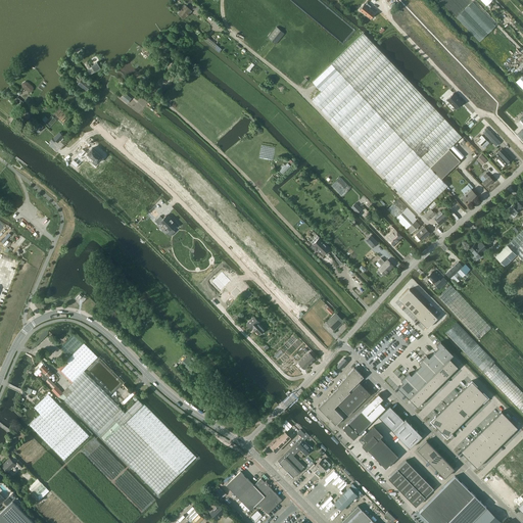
[(364,4),(360,10),(371,18),(375,13),(371,9),(369,8),(370,7),(371,6),(367,3),(365,5),(364,4)]
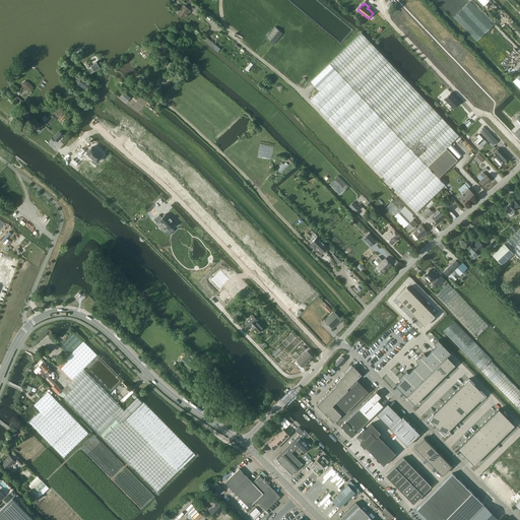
[(185,5),(178,14),(183,18),(190,10),(185,5)]
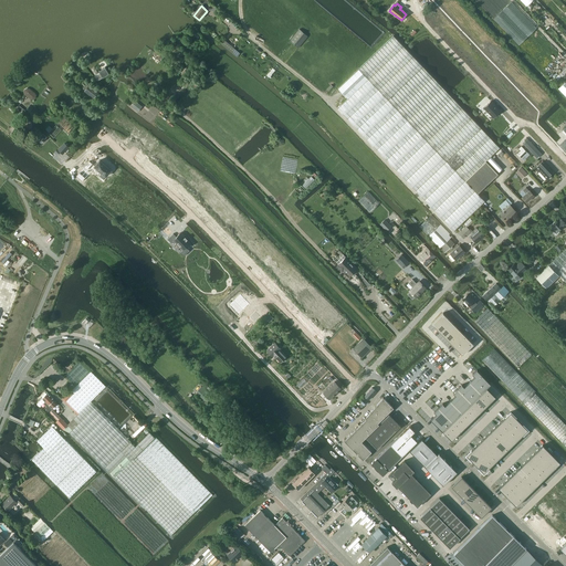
[(519,43),(544,70),(562,52),(536,27),(519,43)]
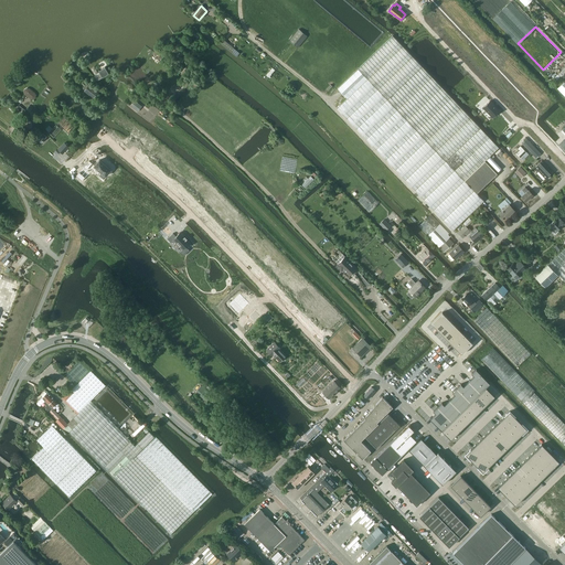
[(298,48),(308,36),(299,29),(289,41),(298,48)]
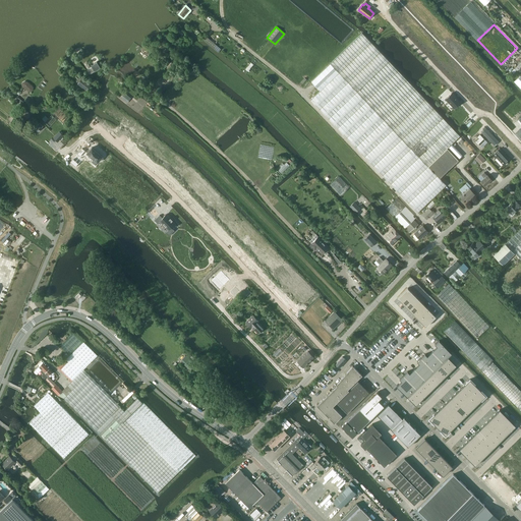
[(320,91),(310,100),(417,212),(446,185),(440,178),(458,160),(447,149),(460,135),(362,33),(343,51),(311,81),(320,91)]
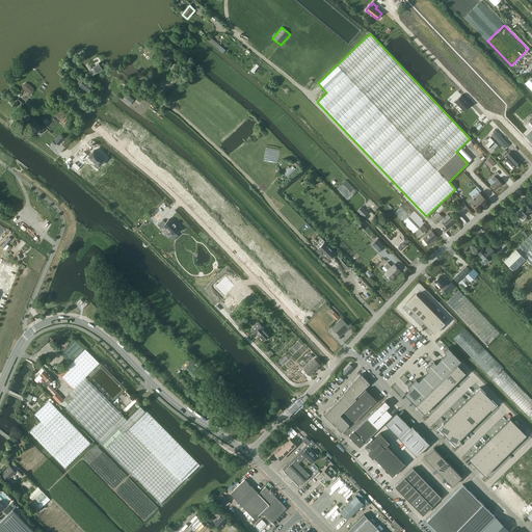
[(208,40),(223,53),(227,49),(211,36),(208,40)]
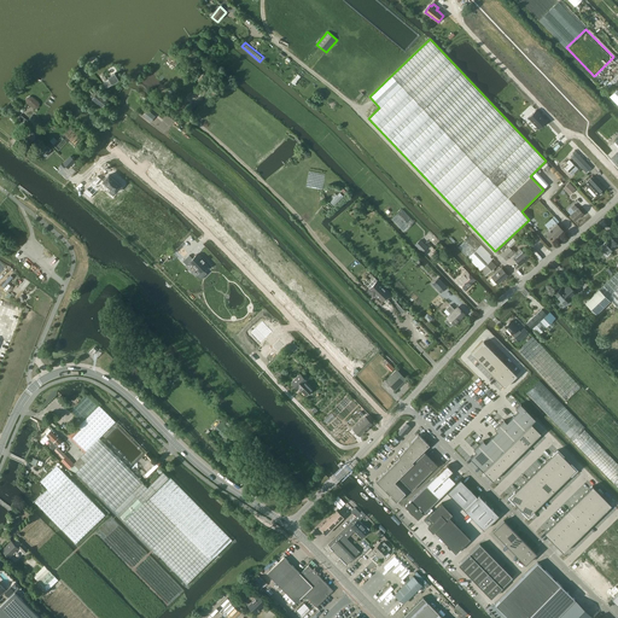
[(110,81),(105,85),(108,87),(120,80),(115,74),(109,77),(110,81)]
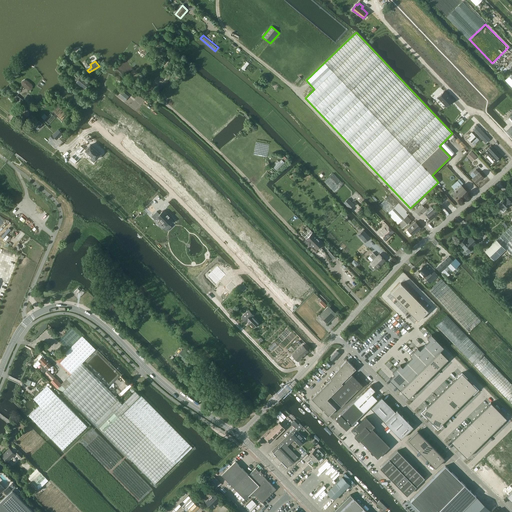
[(78,76),(75,80),(77,81),(84,87),(88,83),(80,77),(78,76)]
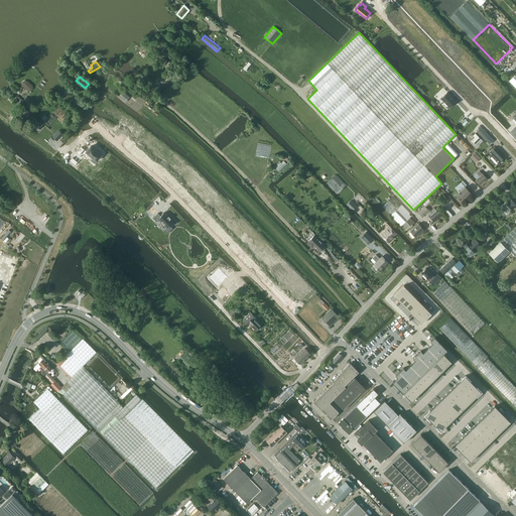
[(23,82),(22,84),(23,86),(28,90),(30,90),(32,89),(32,87),(31,85),(27,82),(24,81),(23,82)]
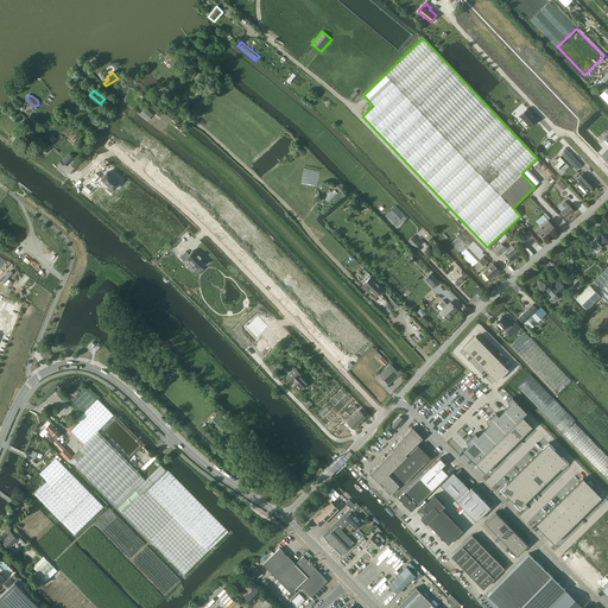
[(519,115),(529,126),(537,119),(526,108),(519,115)]
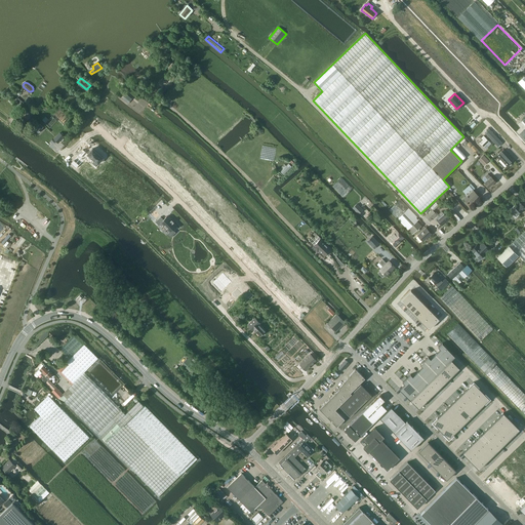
[(24,120),(28,119),(30,117),(29,113),(26,111),(23,112),(21,114),(21,118),(24,120)]
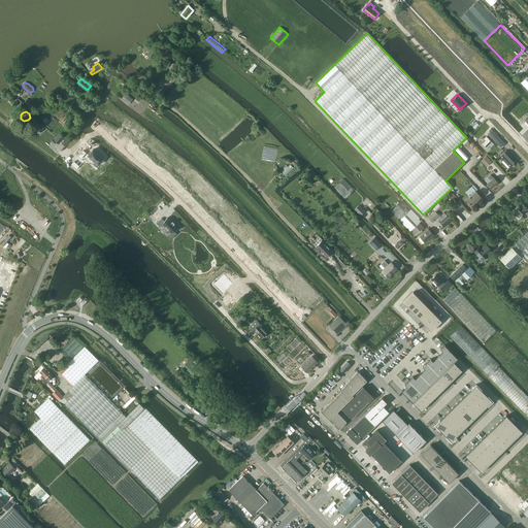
[(50,112),(43,120),(46,123),(53,116),(50,112)]
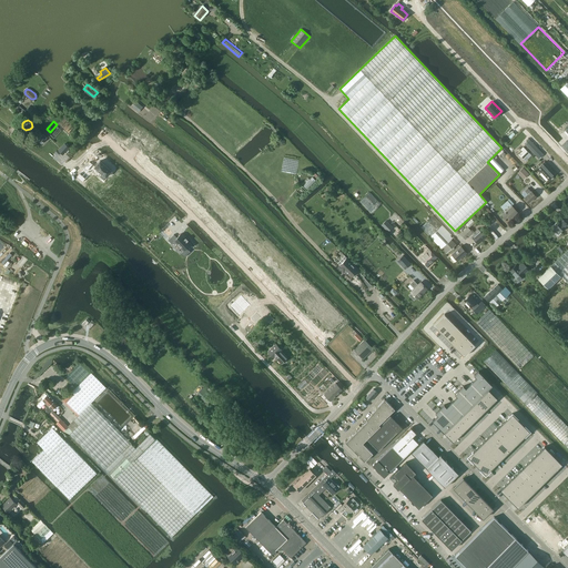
[(41,143),(47,138),(43,134),(38,140),(41,143)]
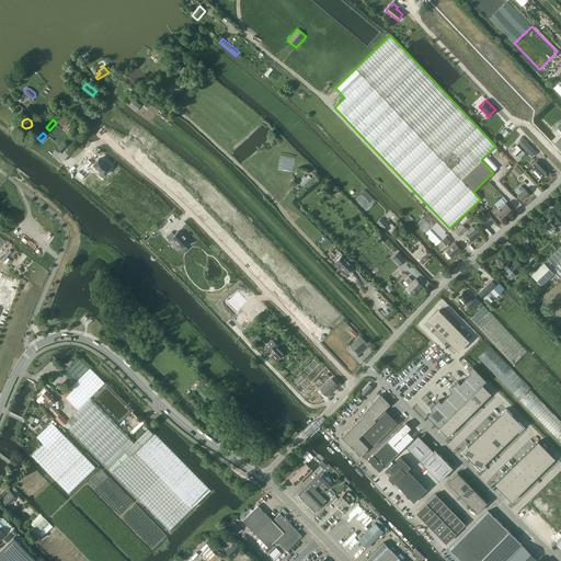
[(523,135),(517,140),(533,157),(538,151),(523,135)]
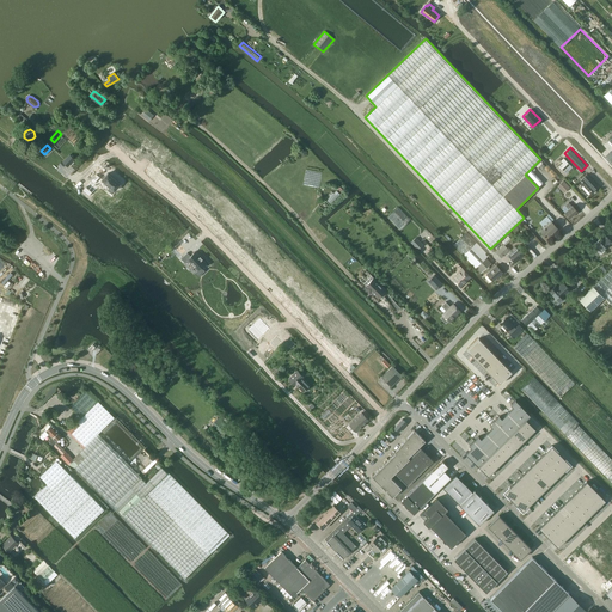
[(67,154),(61,161),(65,165),(71,158),(67,154)]
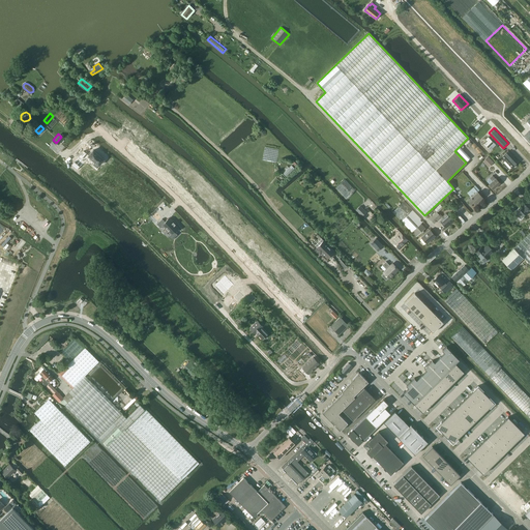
[(491,150),(497,144),(487,134),(480,141),(491,150)]
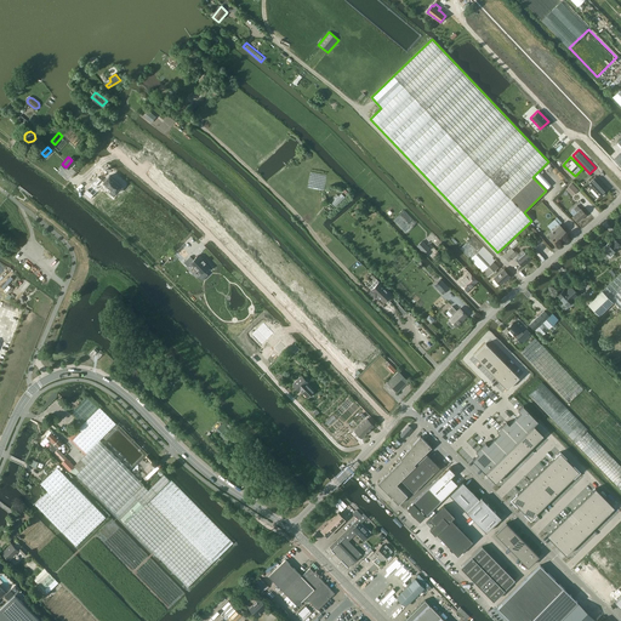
[(548,188),(552,184),(540,171),(536,175),(548,188)]
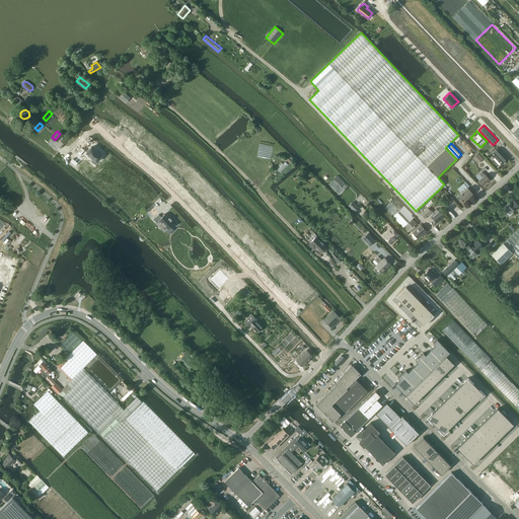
[(85,153),(83,155),(90,161),(89,163),(92,165),(99,157),(89,148),(85,153)]
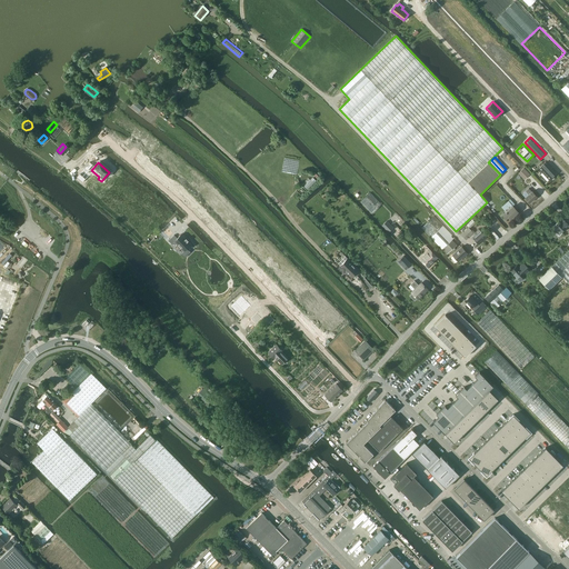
[(549,180),(556,173),(545,162),(539,168),(549,180)]
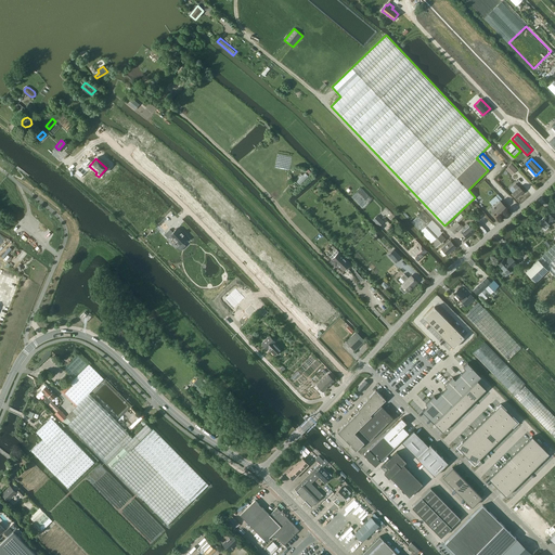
[(512,175),(517,169),(511,163),(505,168),(512,175)]
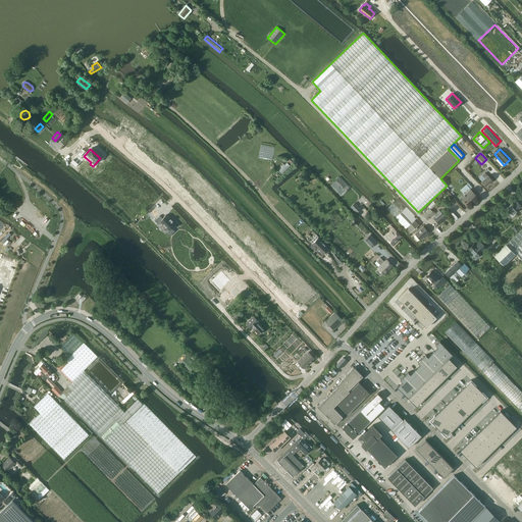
[(282,167),(279,170),(282,173),(291,164),(288,162),(285,164),(283,162),(280,165),(282,167)]
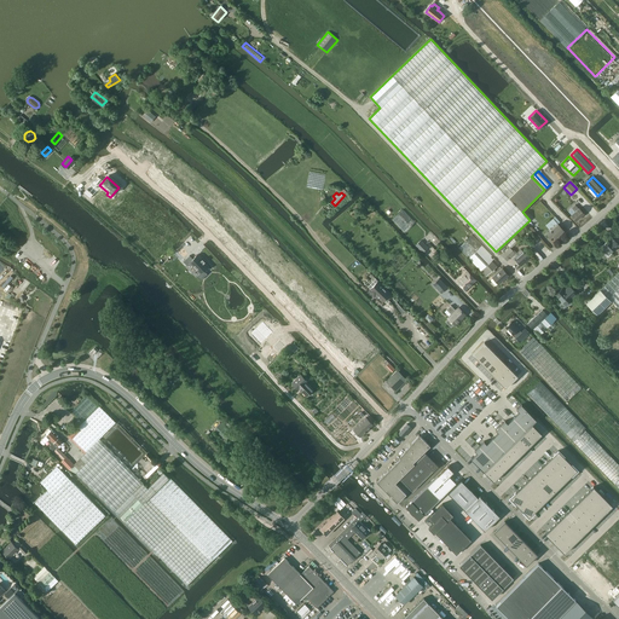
[(573,208),(568,212),(571,214),(577,220),(584,214),(578,208),(576,204),(572,208),(573,208)]
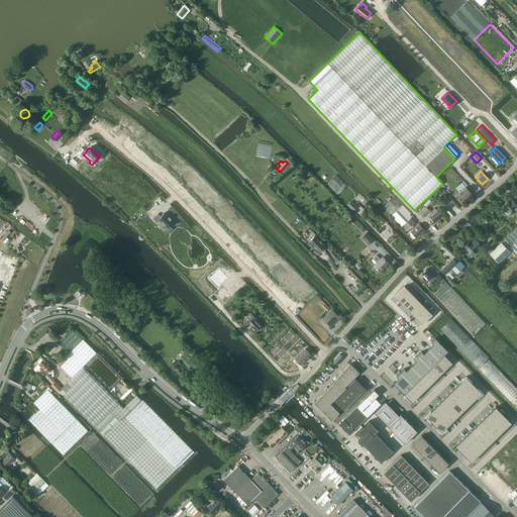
[(338,194),(346,186),(336,175),(327,183),(338,194)]
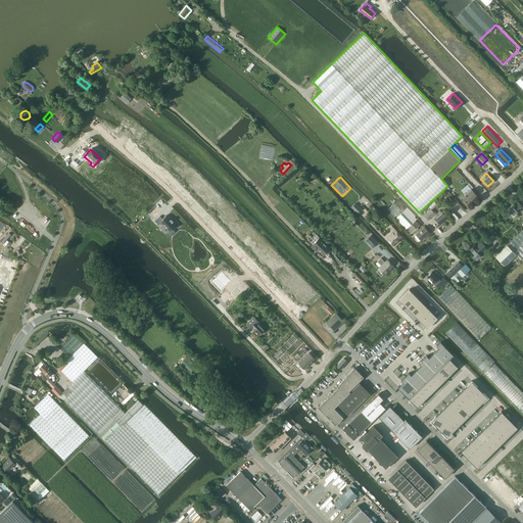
[(470,200),(476,194),(471,189),(462,197),(465,201),(468,199),(470,200)]
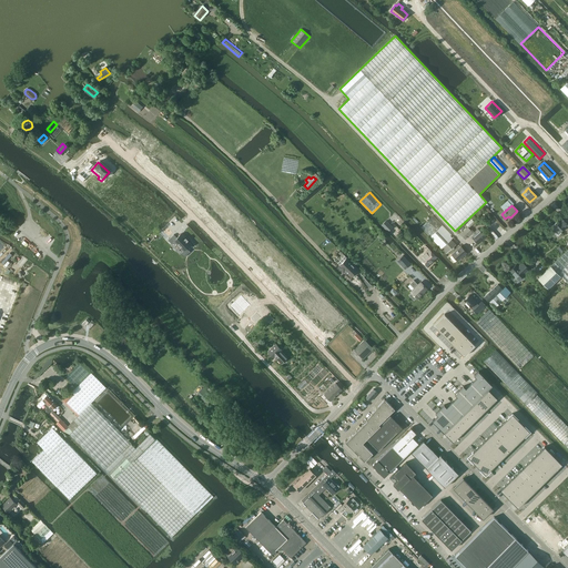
[(454,236),(434,215),(421,227),(446,254),(456,244),(452,239),(454,236)]
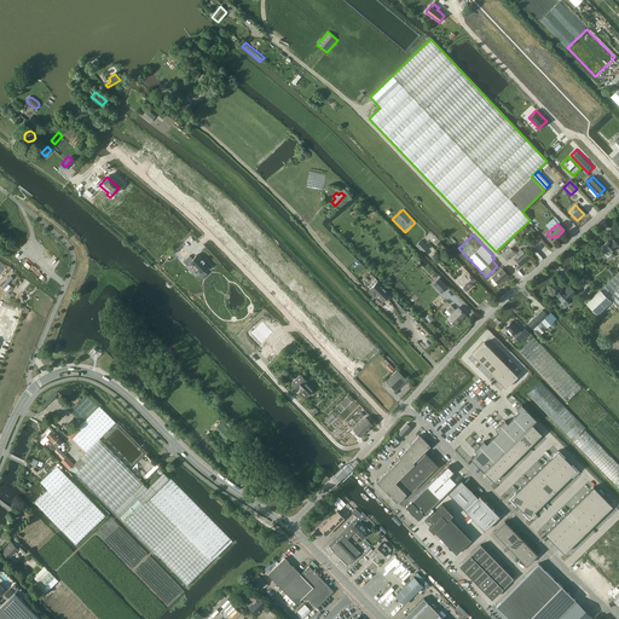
[(514,238),(508,244),(512,248),(518,242),(514,238)]
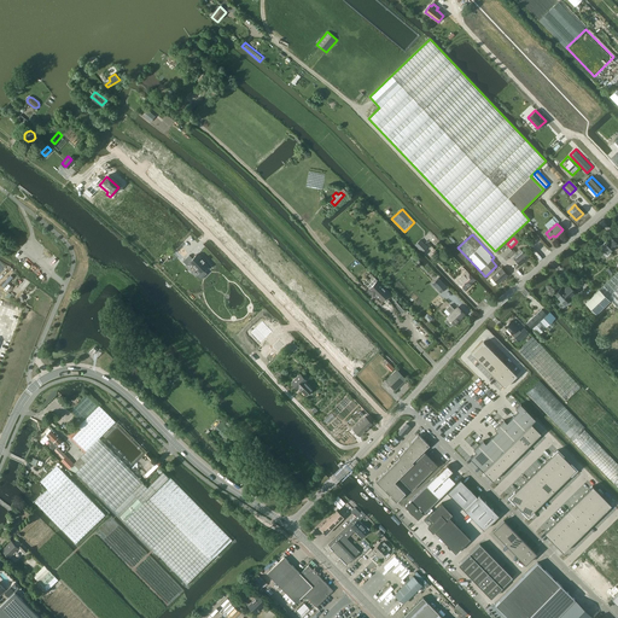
[(607,239),(600,248),(604,252),(602,254),(606,256),(607,256),(608,256),(611,254),(610,252),(617,244),(614,242),(612,244),(611,242),(607,239)]
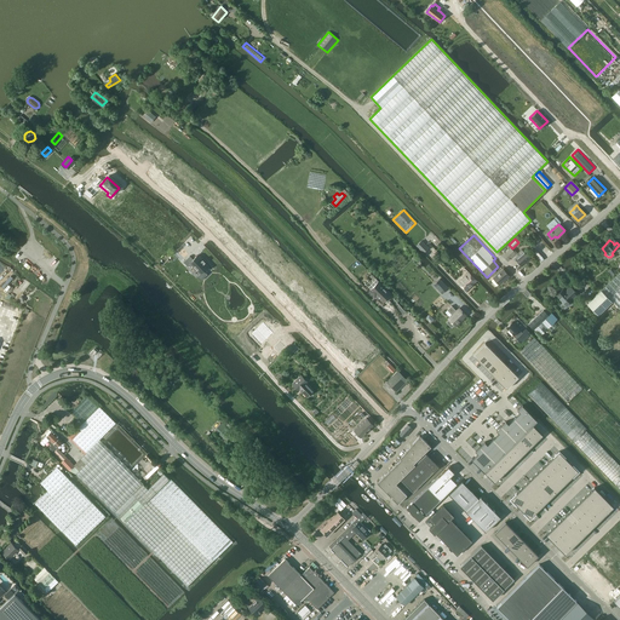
[(424,253),(429,248),(422,241),(417,246),(424,253)]
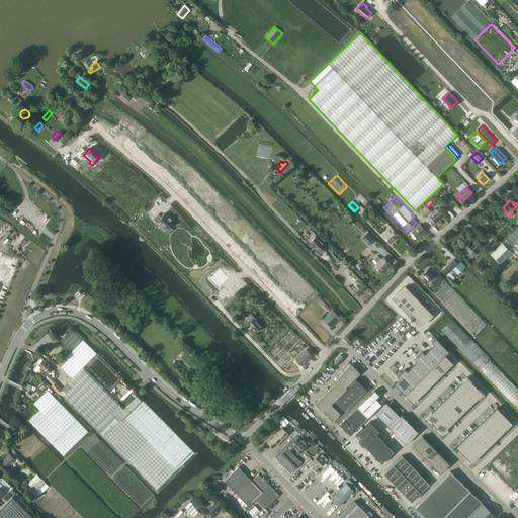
[(138,203),(130,213),(135,219),(143,208),(138,203)]
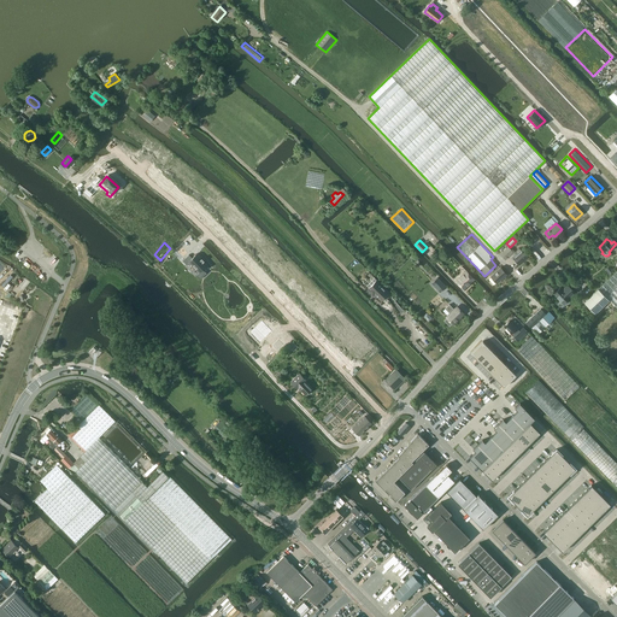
[(180,245),(176,248),(183,257),(188,252),(180,245)]
